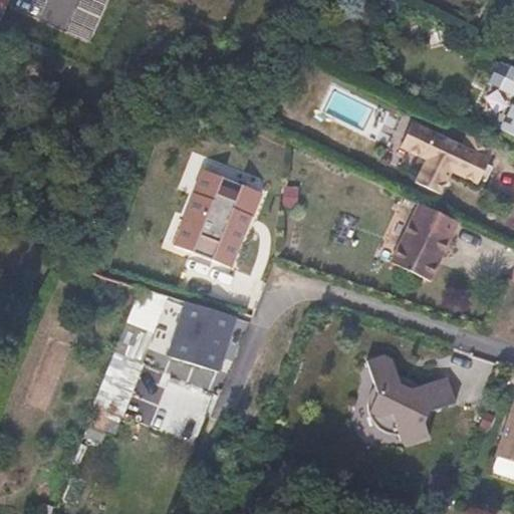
[(513,136),(513,68),(511,66),(501,86),(504,91),(513,95),(513,103),(501,130),(513,136)]
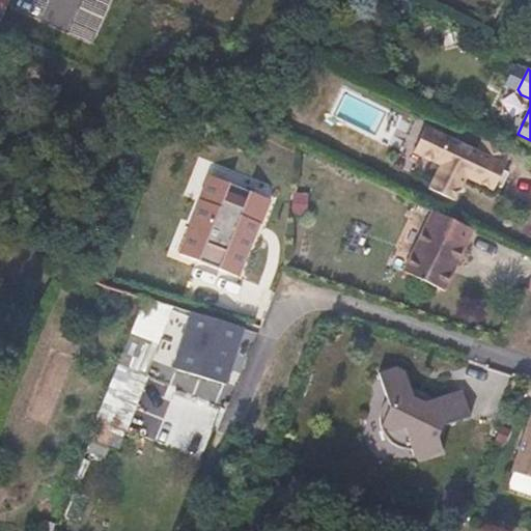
[(477,151),(427,127),(415,151),(442,165),(430,189),(455,201),(462,188),(456,185),(460,174),(495,191),(506,166),(477,151)]
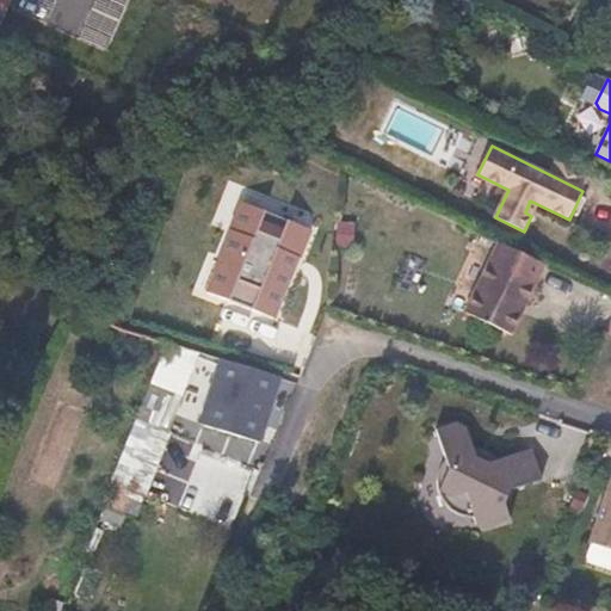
[(549,174),(582,191),(592,171),(559,154),(549,174)]
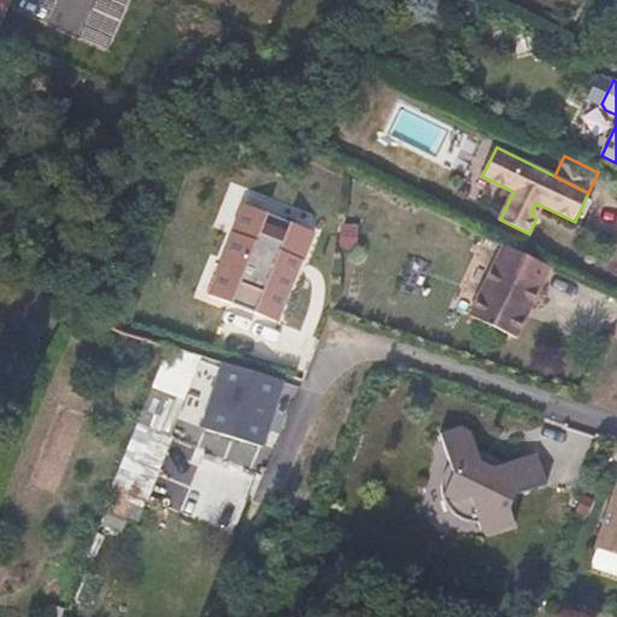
[(316,234),(245,205),(207,295),(282,323),(316,234)]
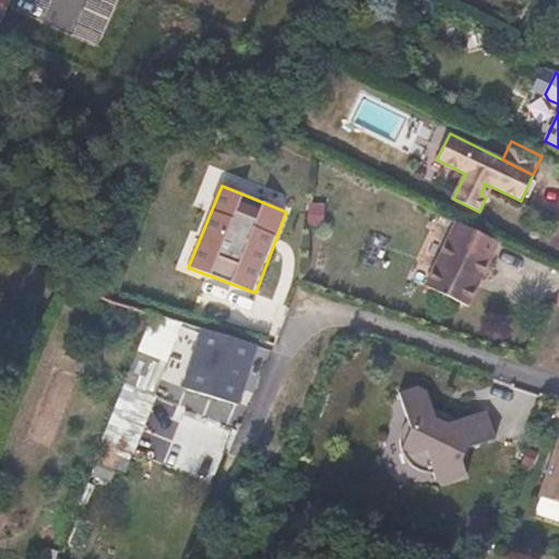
[(498,244),(455,222),(425,285),(467,306),(498,244)]
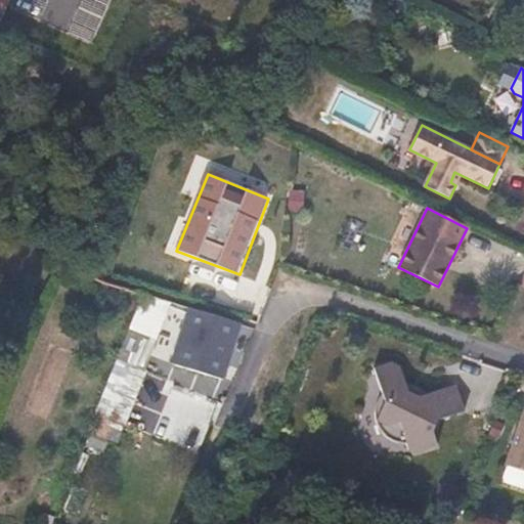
[(156,340),(172,302),(144,294),(130,330),(151,339),(156,340)]
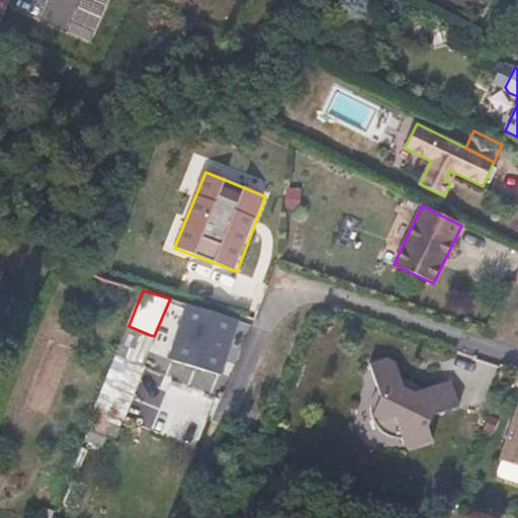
[(221,376),(238,320),(186,304),(173,344),(195,351),(190,367),(205,371),(221,376)]
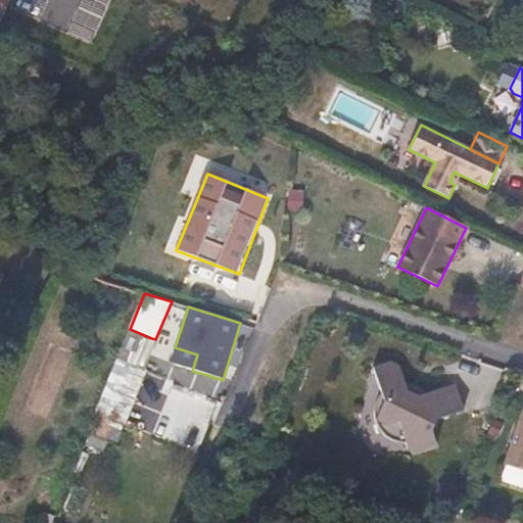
[(117,358),(140,368),(151,338),(130,329),(117,358)]
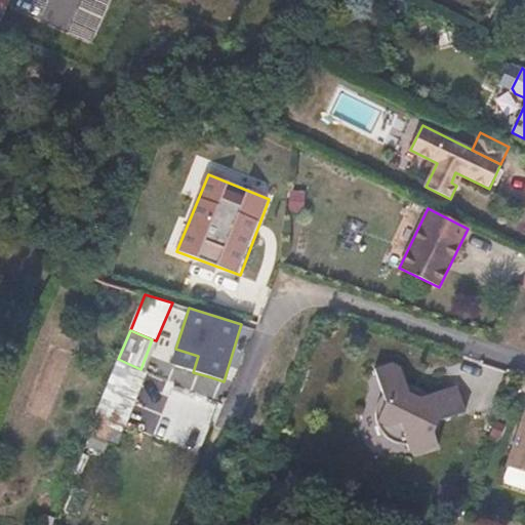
[(145,371),(156,340),(152,339),(140,369),(145,371)]
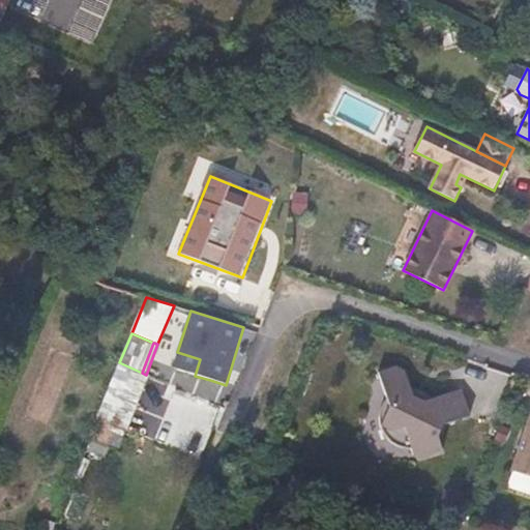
[(200,359),(177,352),(173,369),(195,376),(200,359)]
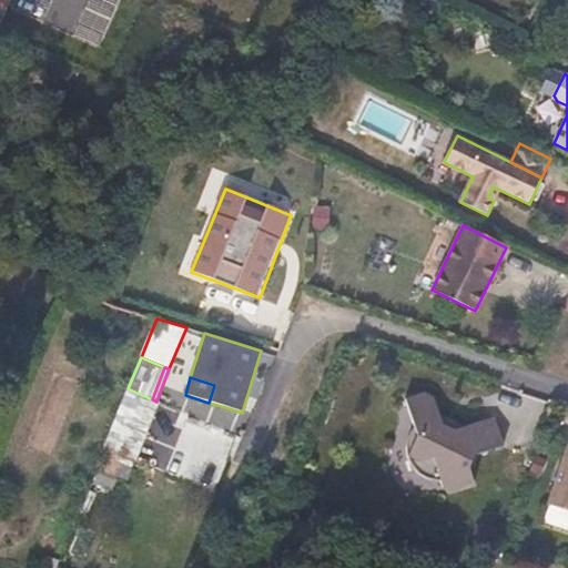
[(128,388),(94,474),(133,489),(152,442),(142,437),(156,402),(152,399),(128,388)]
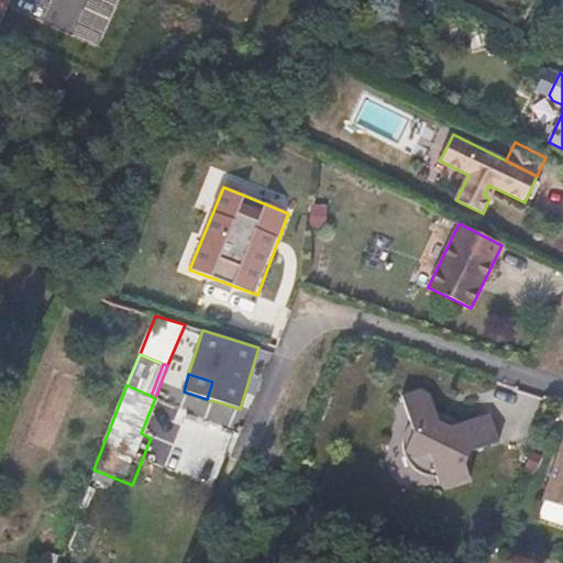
[(420,387),(400,392),(410,423),(405,431),(403,442),(401,446),(403,451),(409,463),(420,473),(427,475),(438,476),(440,483),(449,487),(471,481),(466,463),(472,451),(501,441),(493,412),(452,424),(441,420),(432,394),(420,387)]
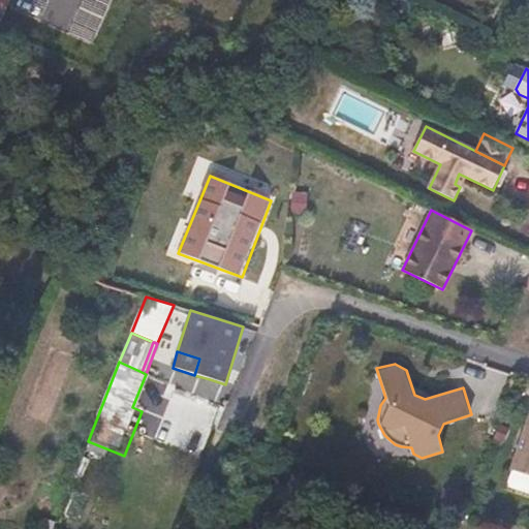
[(178,378),(175,386),(226,409),(229,401),(178,378)]
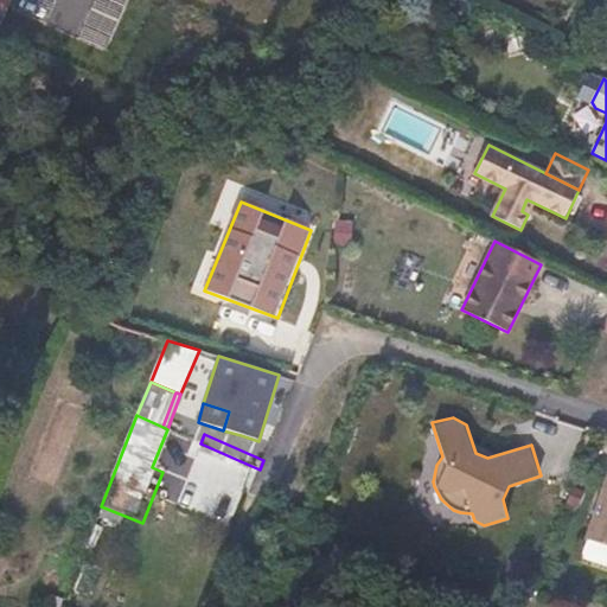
[(606,477),(585,538),(587,538),(606,545),(606,477)]
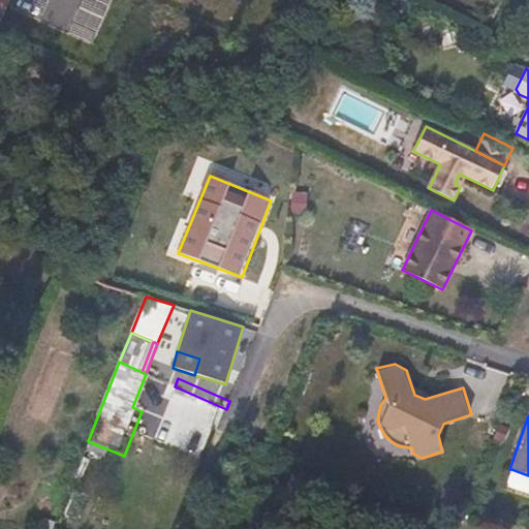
[(508,430),(499,426),(491,441),(501,446),(508,430)]
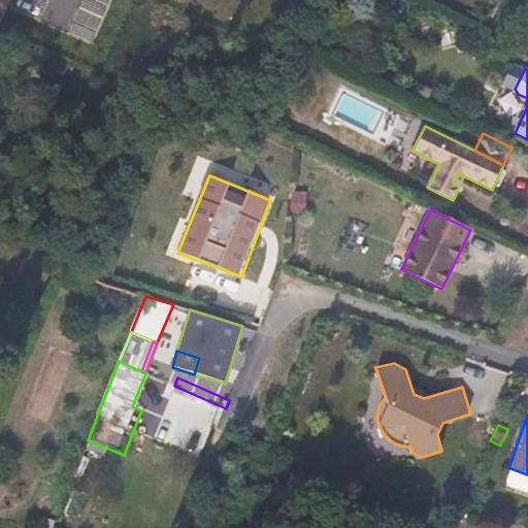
[(527,474),(510,468),(505,486),(527,493),(527,474)]
